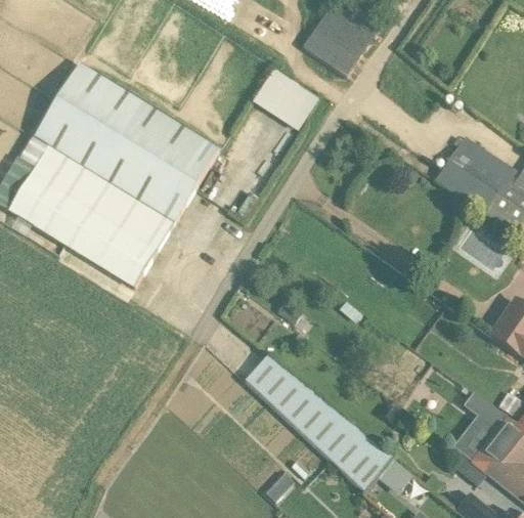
[(301,46),(345,71),(369,27),(325,2),(301,46)]
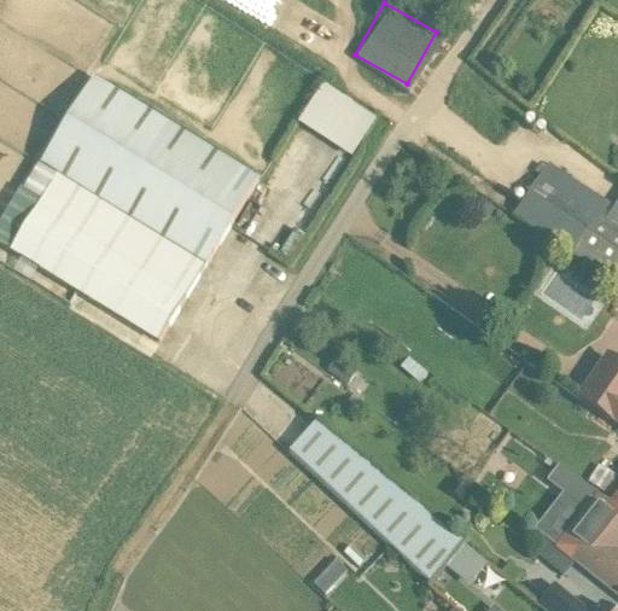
[(41,162),(207,265),(261,176),(95,75),(41,162)]
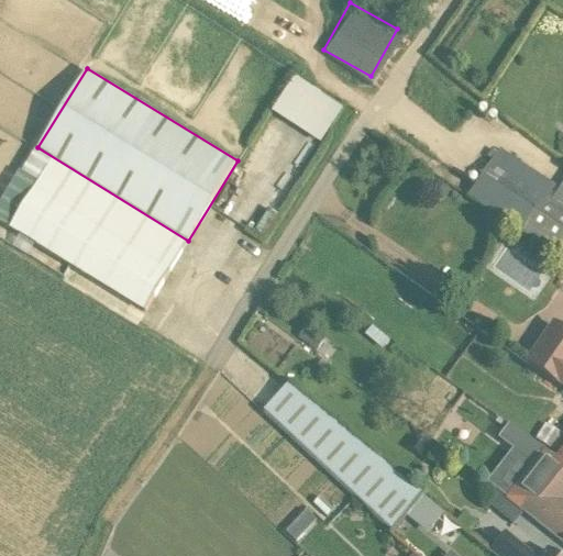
[(318,136),(339,99),(287,70),(265,108),(318,136)]
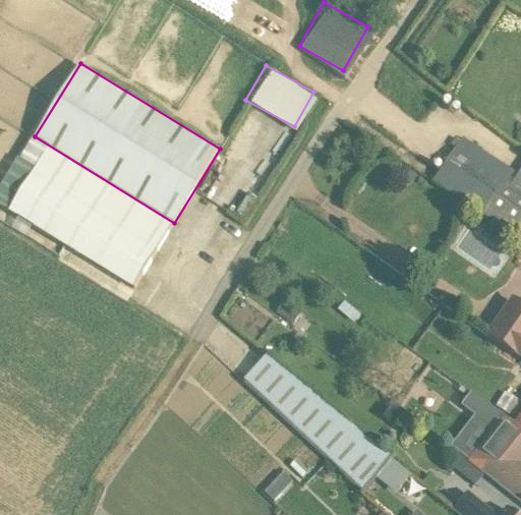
[(463,133),(432,178),(487,215),(518,170),(463,133)]
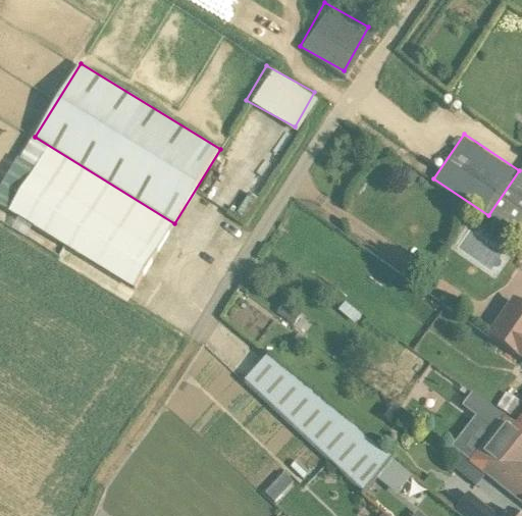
[(174,223),(35,137),(33,136),(20,157),(12,152),(0,171),(0,205),(134,289),(174,223)]
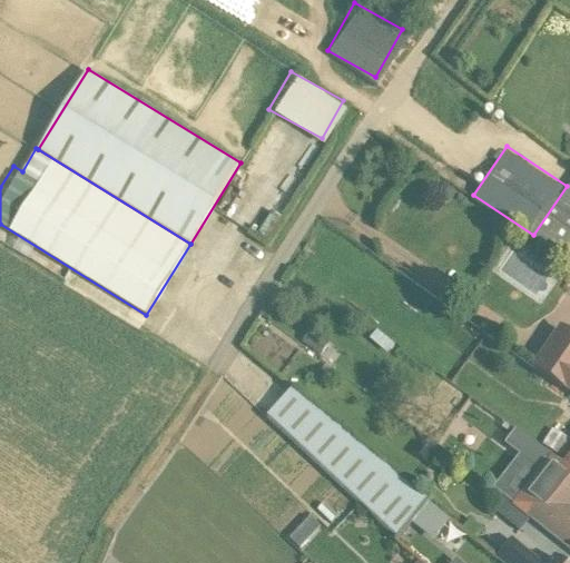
[(569,179),(567,186),(533,235),(569,259),(569,179)]
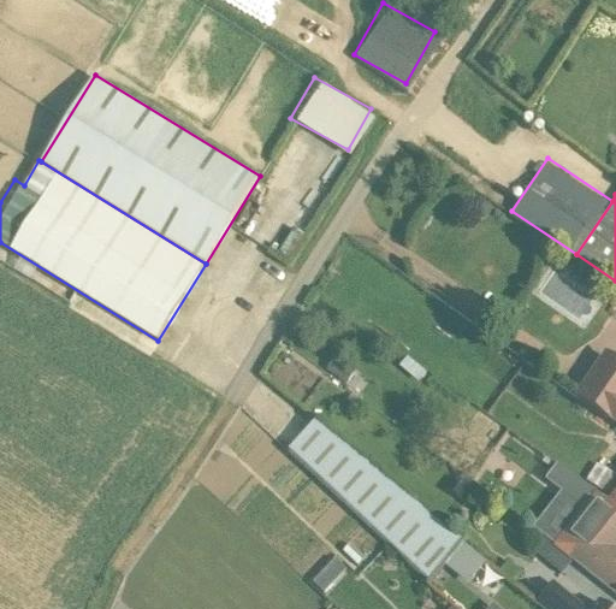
[(345,379),(357,364),(337,349),(325,364),(345,379)]
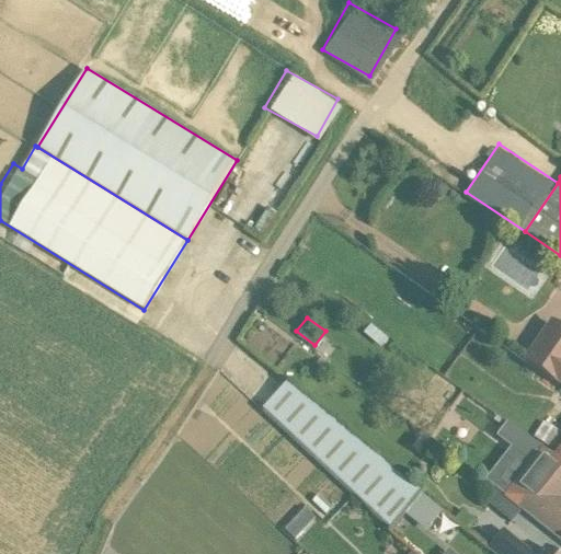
[(560,325),(549,318),(522,356),(560,383),(560,325)]
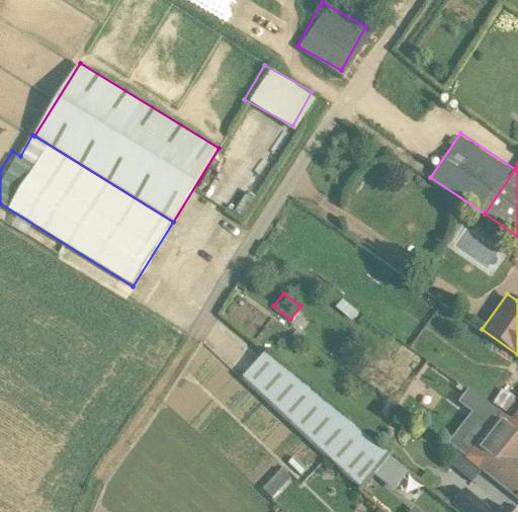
[(358,310),(343,296),(336,304),(352,318),(358,310)]
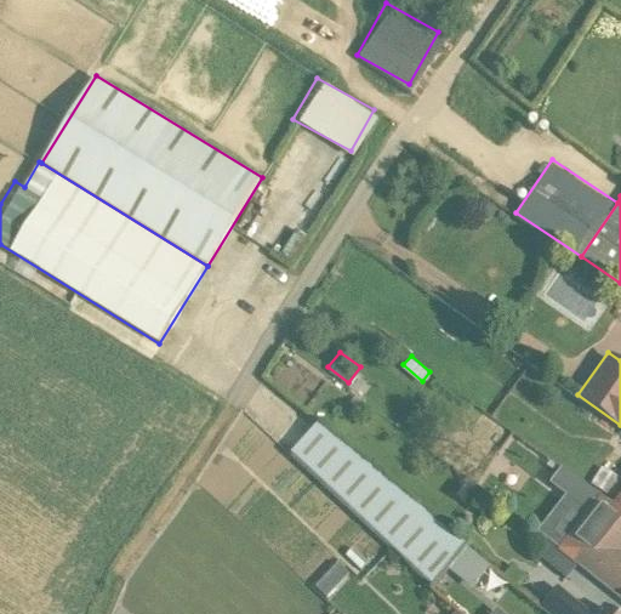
[(290,449),(431,583),(466,543),(318,420),(290,449)]
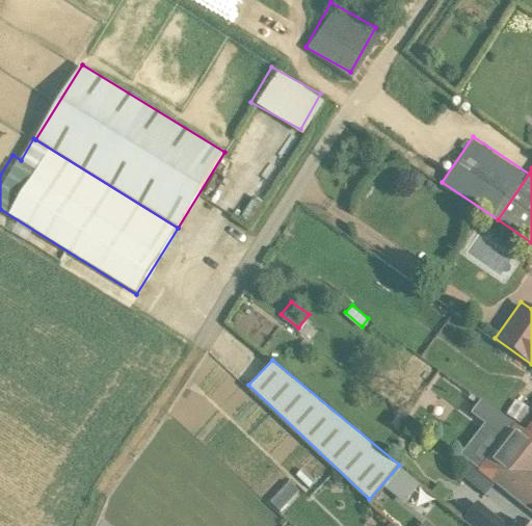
[(483,469),(496,479),(531,508),(531,435),(524,429),(519,425),(495,406),(480,396),(471,410),(508,439),(483,469)]
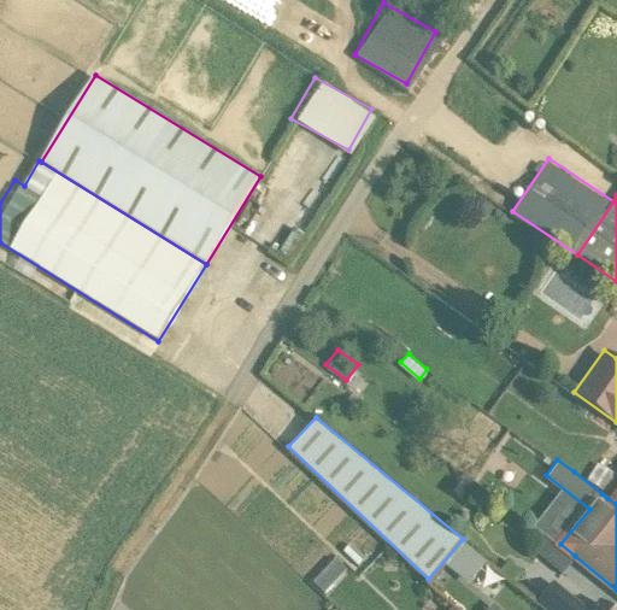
[(598,459),(587,476),(606,488),(616,471),(598,459)]
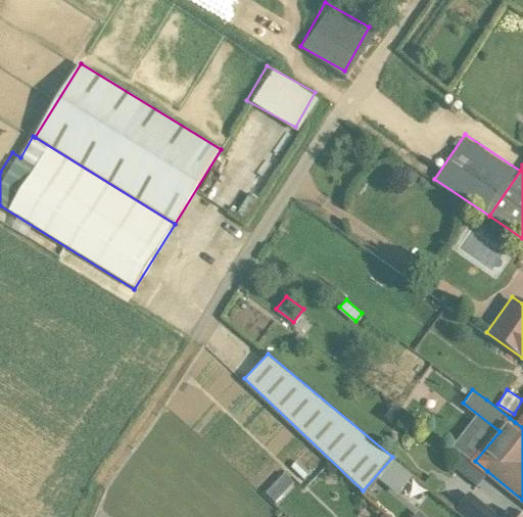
[(476,483),(487,471),(475,461),(474,462),(463,453),(454,465),(476,483)]
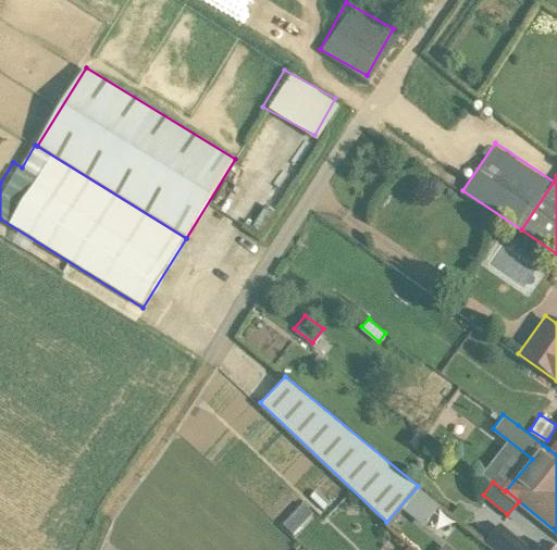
[(452,513),(462,522),(471,511),(460,502),(452,513)]
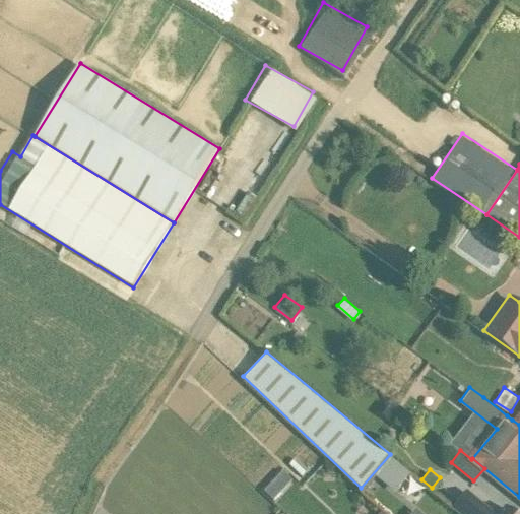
[(275,496),(284,486),(274,476),(265,487),(264,488),(274,497),(275,496)]
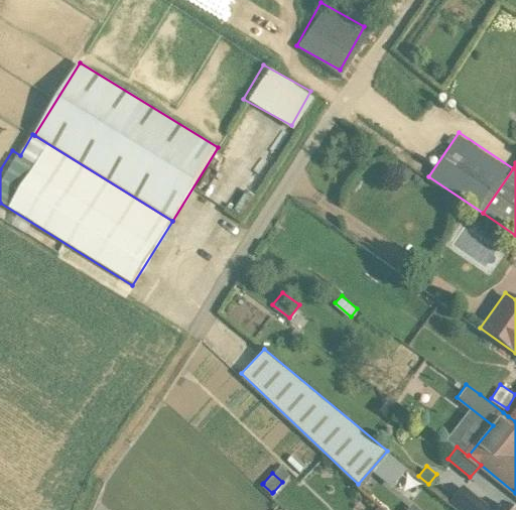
[(464,484),(463,485),(449,502),(459,509),(513,509),(501,500),(494,509),(464,484)]
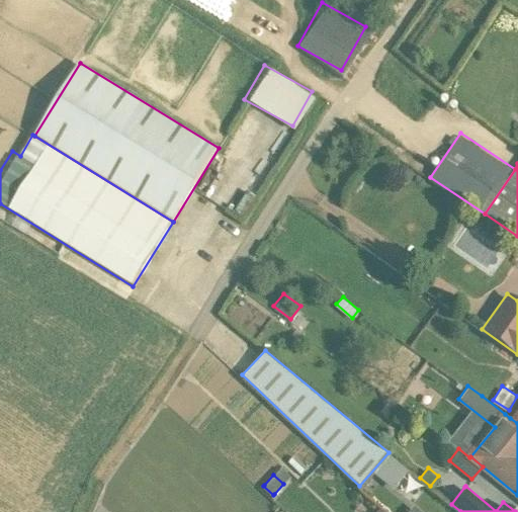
[(426,511),(415,502),(405,511),(426,511)]
